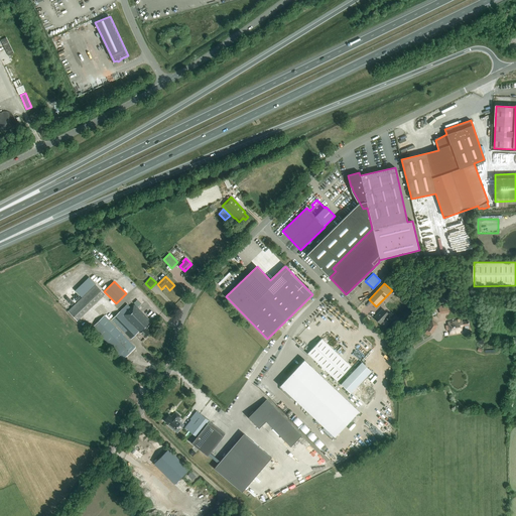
[(96,284),(68,311),(77,320),(105,294),(96,284)]
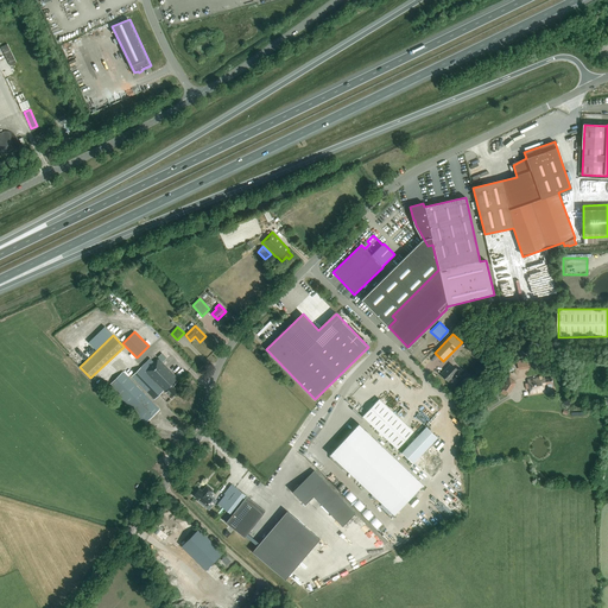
[(81,356),(75,361),(78,365),(87,359),(84,354),(81,356)]
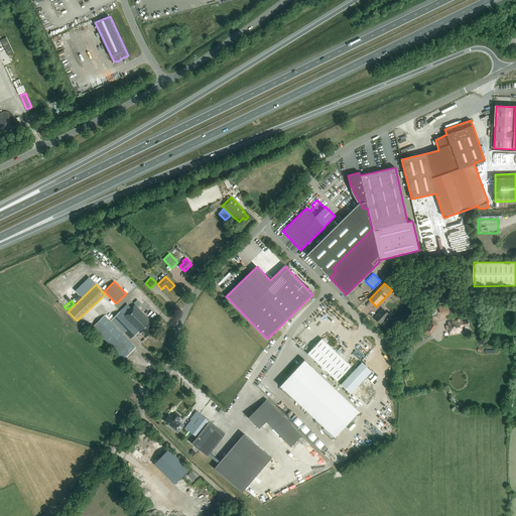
[(146,337),(152,331),(150,329),(148,327),(151,323),(134,304),(124,315),(120,311),(112,319),(131,340),(139,332),(141,334),(142,333),(146,337)]
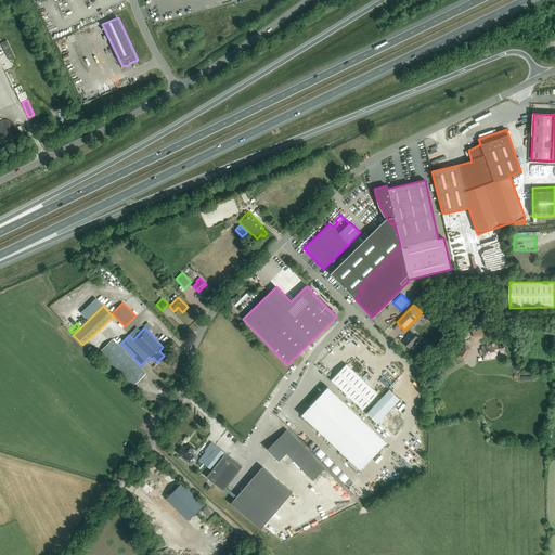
[(472,330),(473,338),(483,336),(482,327),(472,330)]
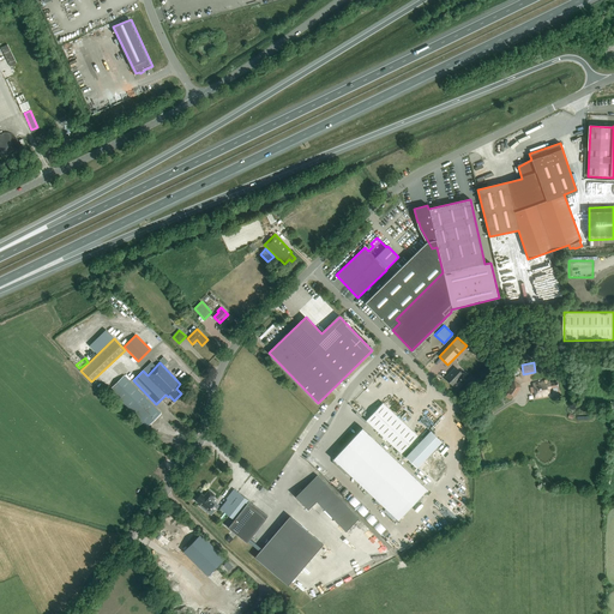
[(456,368),(445,378),(452,385),(453,384),(457,387),(461,384),(457,380),(463,375),(456,368)]
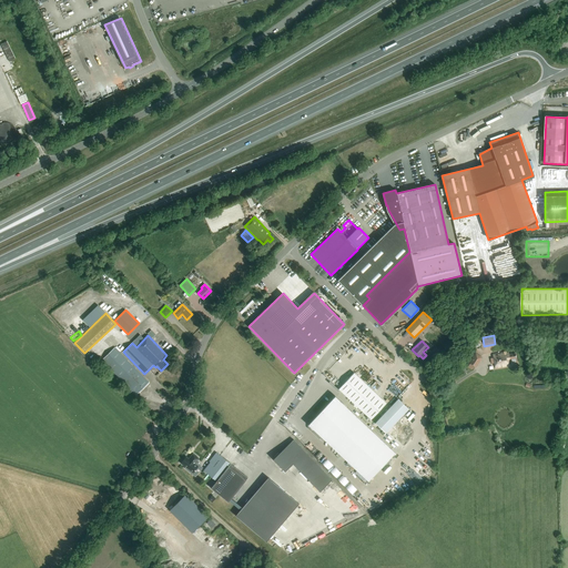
[(135,395),(149,383),(115,347),(102,359),(135,395)]
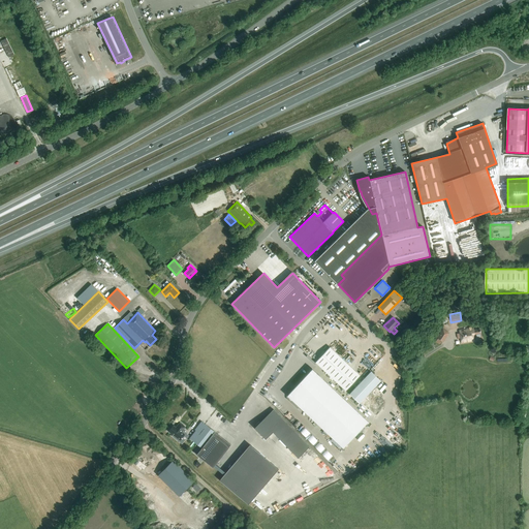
[(473,335),(481,334),(480,329),(474,330),(474,328),(460,330),(462,343),(474,341),(473,335)]
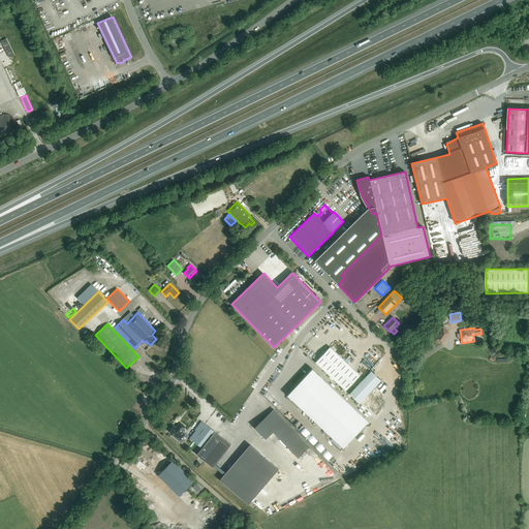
[(448,334),(443,330),(437,338),(438,338),(436,340),(441,343),(442,341),(443,341),(448,334)]
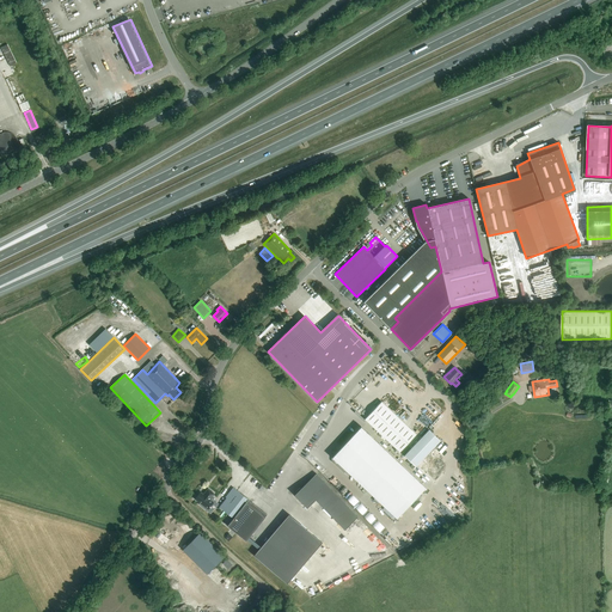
[(399,452),(416,434),(381,402),(365,420),(399,452)]
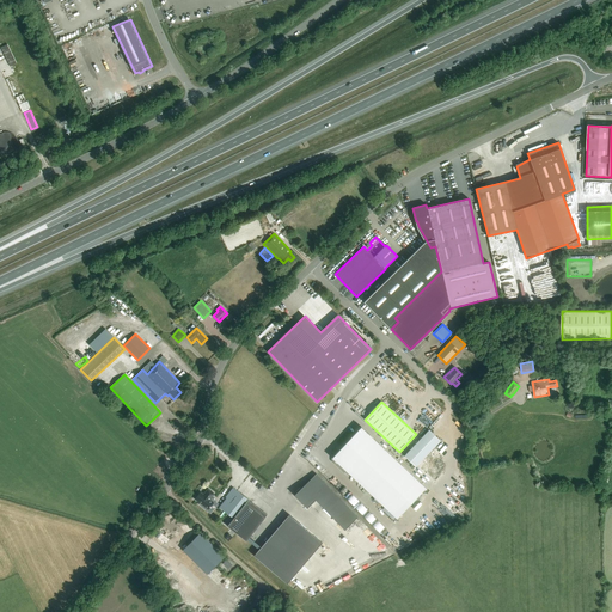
[(332,452),(332,461),(343,472),(346,470),(397,519),(426,488),(361,427),(341,448),(341,452),(332,452)]
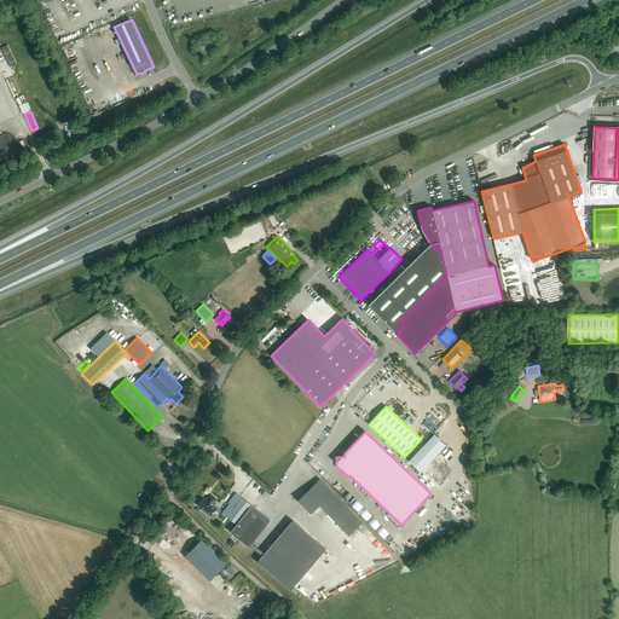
[(421,472),(445,446),(434,434),(409,461),(421,472)]
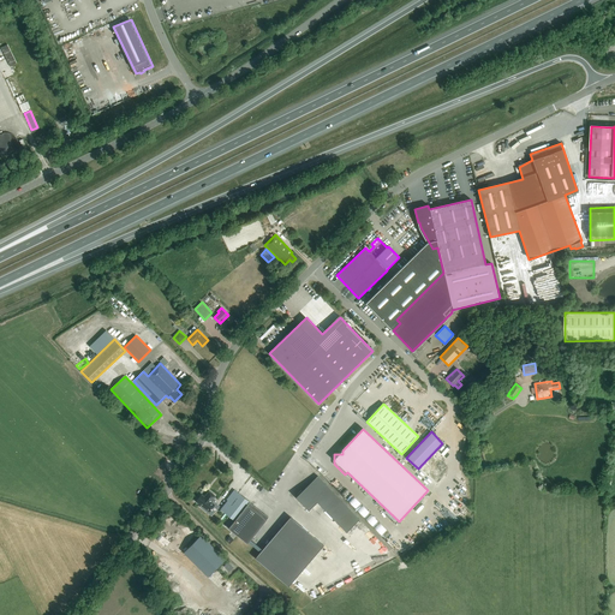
[(317,476),(296,497),(309,511),(317,502),(346,532),(359,519),(317,476)]
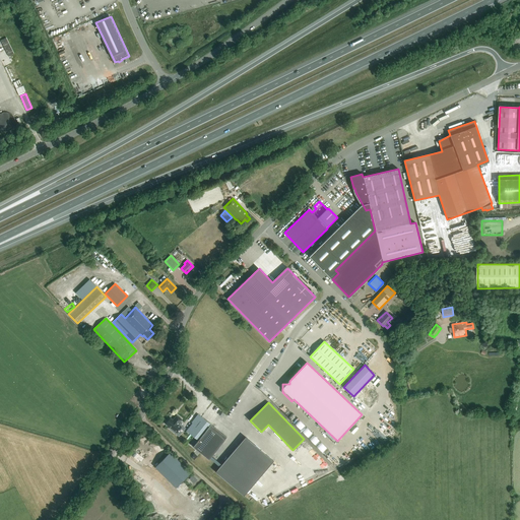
[(209,459),(226,438),(210,425),(211,425),(199,414),(186,431),(198,440),(193,447),(209,459)]
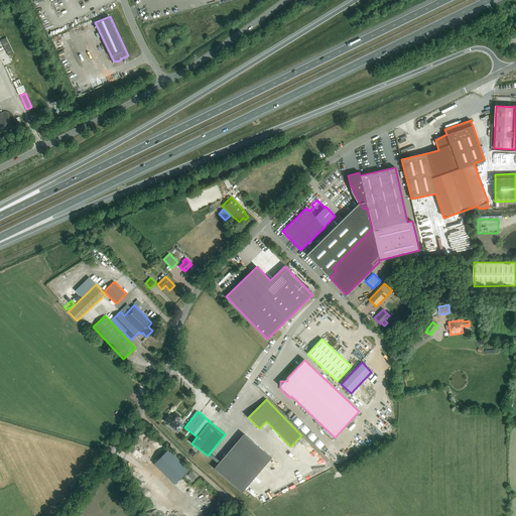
[(171,417),(169,415),(164,421),(168,424),(167,425),(175,431),(178,427),(177,426),(180,423),(177,421),(180,416),(175,412),(171,417)]
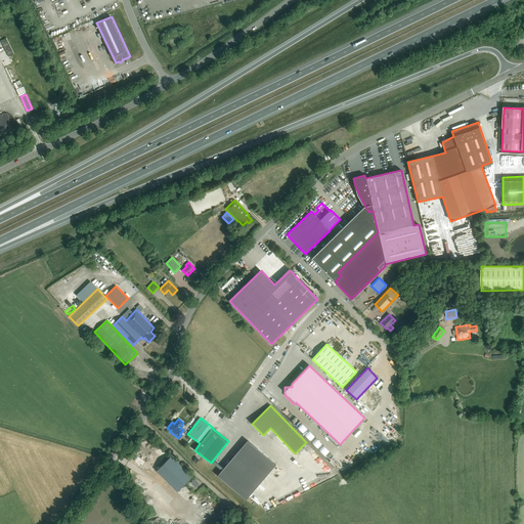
[(366,428),(372,434),(379,427),(374,421),(366,428)]
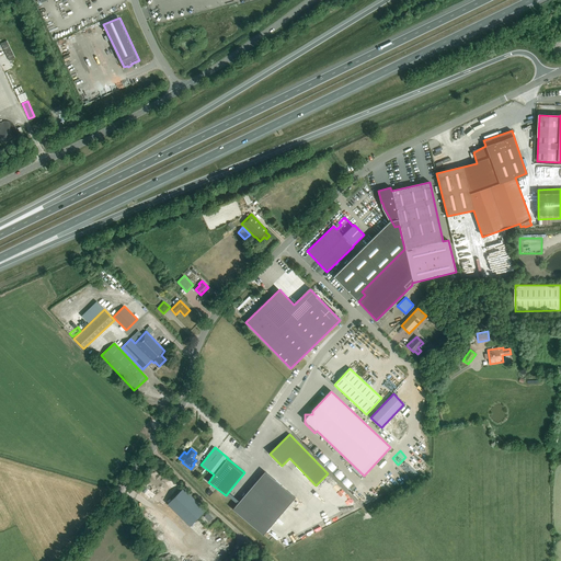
[(295,497),(265,471),(232,510),(263,535),(295,497)]
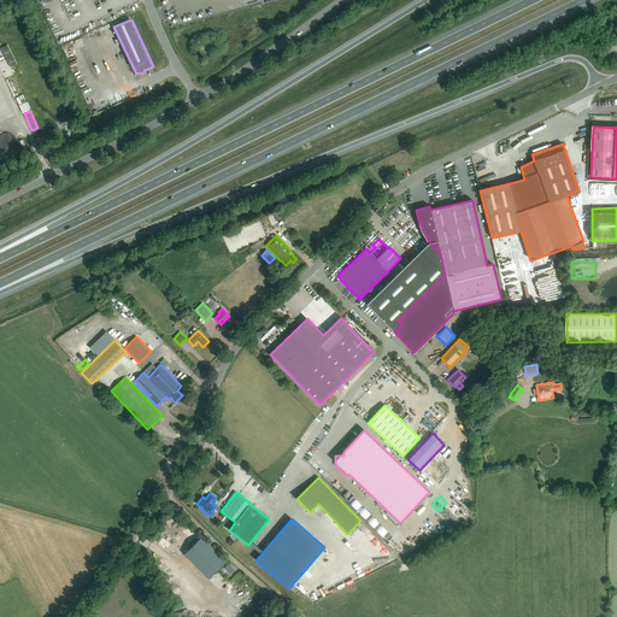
[(165,539),(154,530),(150,536),(160,545),(165,539)]
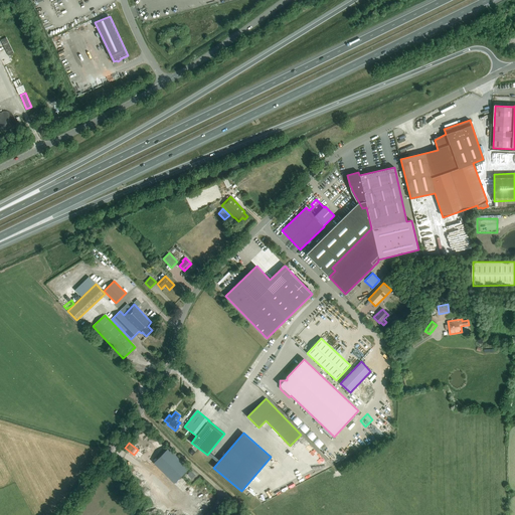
[(169,449),(154,463),(174,483),(189,469),(169,449)]
